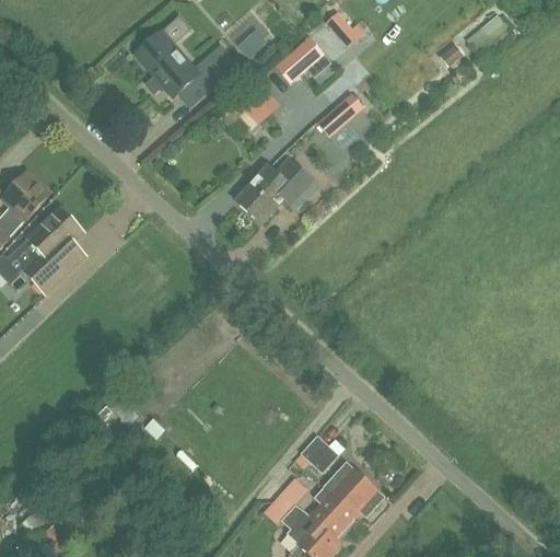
[(338,11),(328,20),(348,43),(358,34),(338,11)]
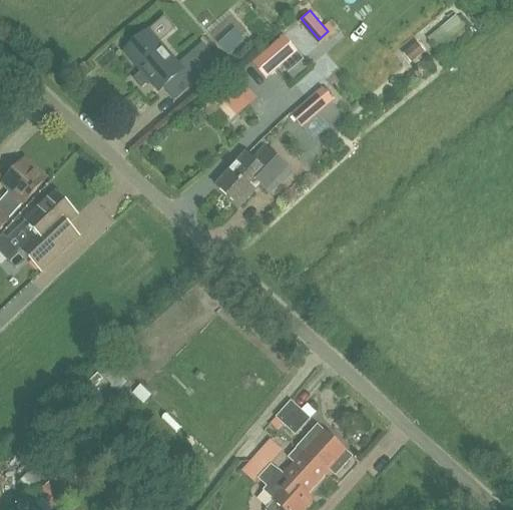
[(456,14),(427,37),(439,51),(452,40),(450,37),(466,24),(463,20),(462,21),(456,14)]
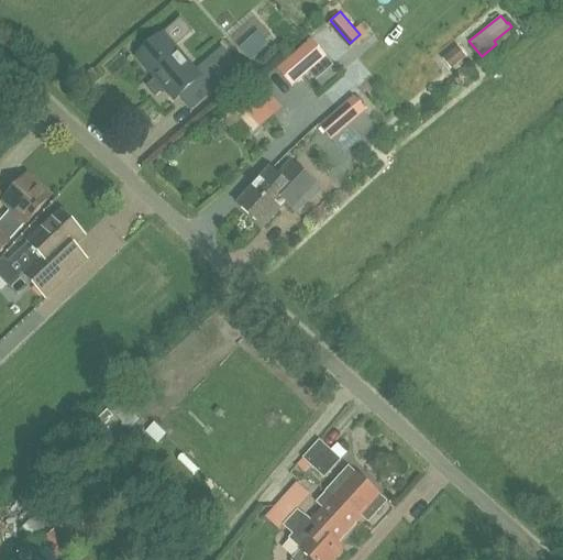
[(256,31),(239,46),(250,57),(267,42),(256,31)]
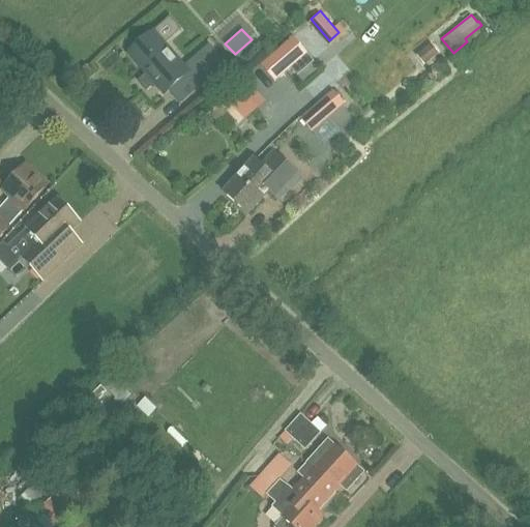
[(209,41),(200,50),(183,63),(154,30),(129,51),(147,70),(139,78),(147,88),(155,81),(165,91),(185,74),(197,87),(224,63),(226,60),(209,41)]
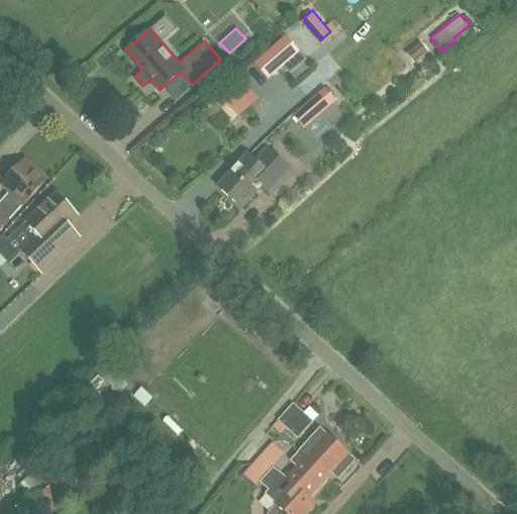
[(267,76),(282,63),(297,49),(284,34),(253,61),(267,76)]
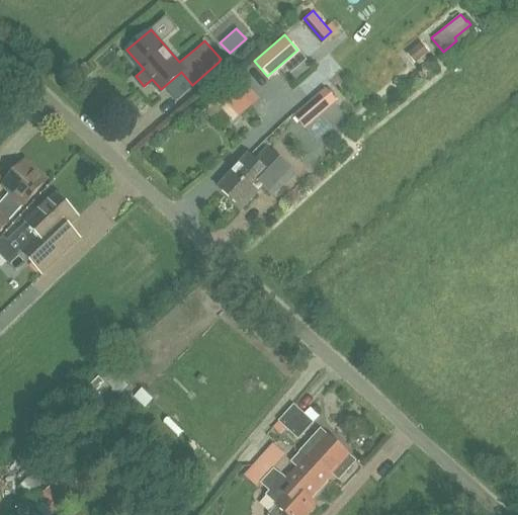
[(223,97),(239,115),(259,97),(243,79),(223,97)]
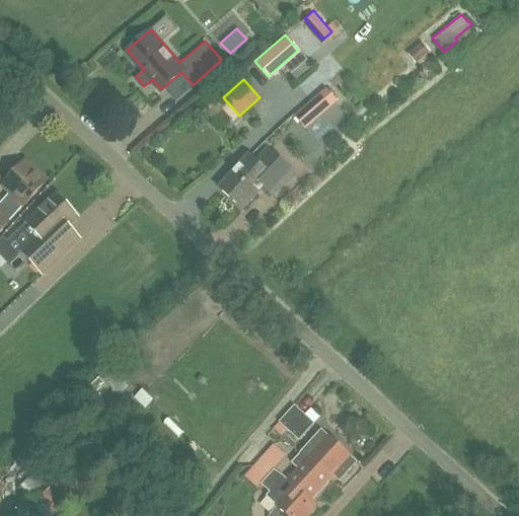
[(306,127),(337,100),(325,87),(295,115),(306,127)]
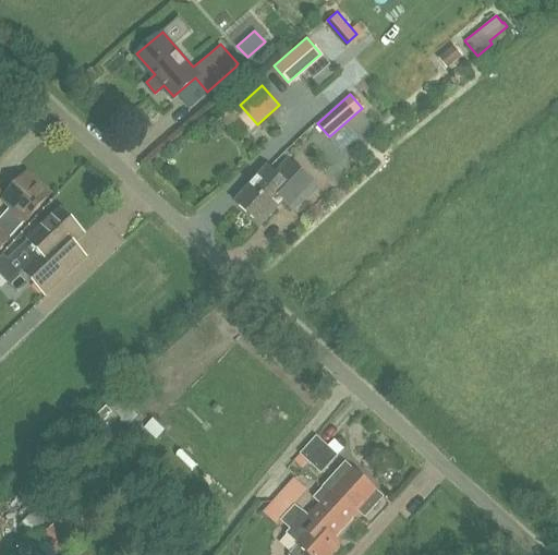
[(290,158),(277,172),(269,165),(238,201),(262,222),(283,197),(293,206),(304,193),(306,195),(315,185),(313,183),(315,181),(290,158)]
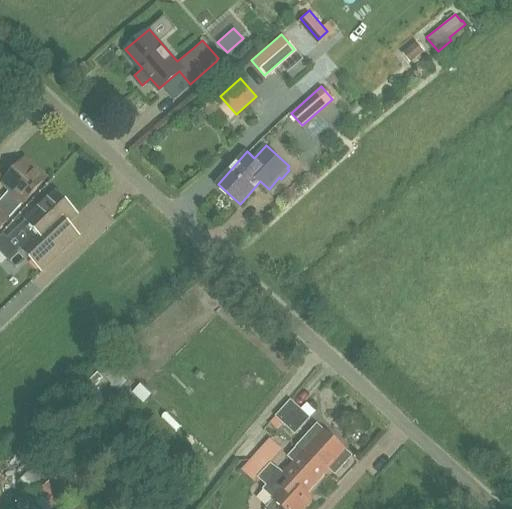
[(46,176),(26,158),(3,183),(10,189),(0,200),(0,225),(8,217),(8,218),(23,201),(33,191),(37,187),(36,187),(46,176)]
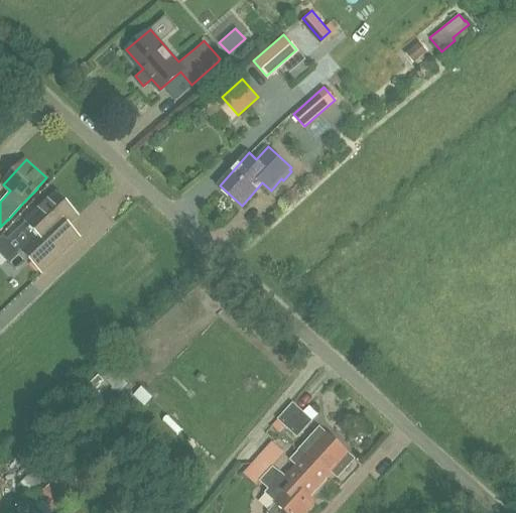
[(3,235),(0,237),(0,253),(7,261),(20,248),(41,270),(65,248),(78,236),(67,224),(77,215),(55,193),(26,221),(7,239),(3,235)]
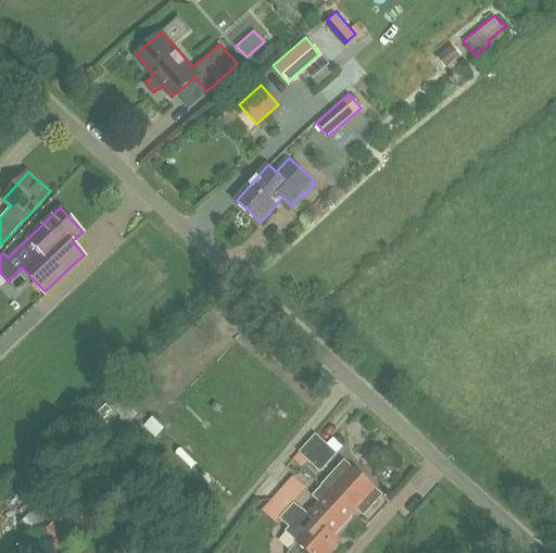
[(320,469),(336,452),(315,434),(300,451),(299,450),(292,457),(300,464),(306,456),(320,469)]
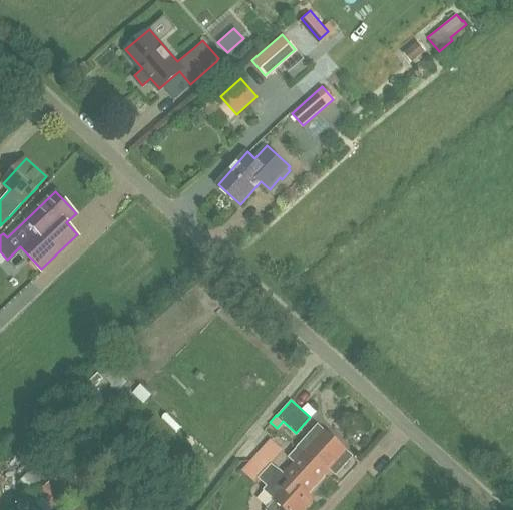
[(336,474),(353,456),(318,425),(297,447),(297,446),(288,456),(295,462),(285,473),(282,469),(271,463),(275,459),(262,448),(250,460),(263,471),(261,473),(270,481),(263,489),(273,498),(265,507),(265,509),(305,509),(305,508),(312,500),(306,495),(330,469),(336,474)]
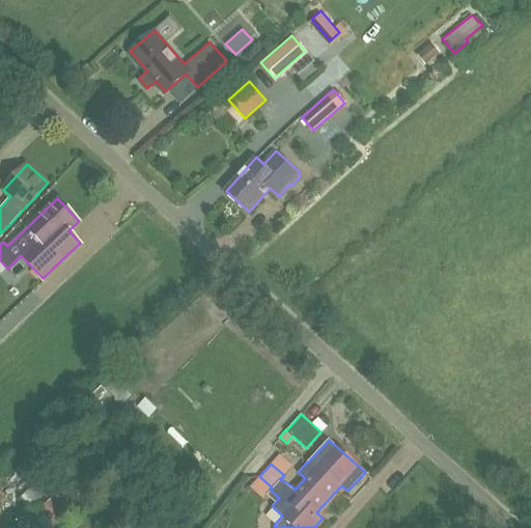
[(60,491),(53,497),(52,496),(39,507),(56,525),(67,513),(76,507),(60,491)]
